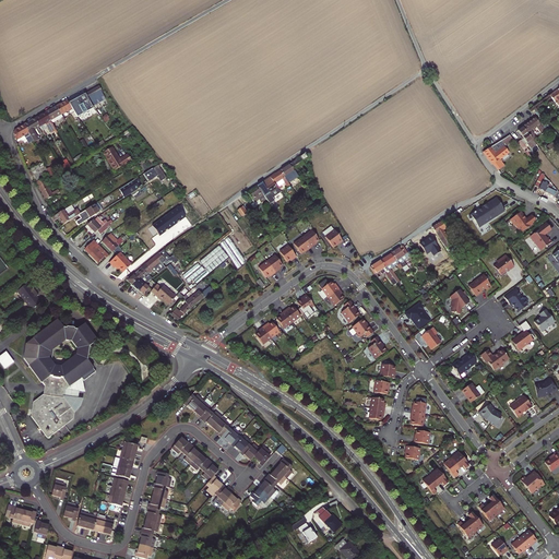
[(98,86),(86,93),(93,106),(105,99),(98,86)]
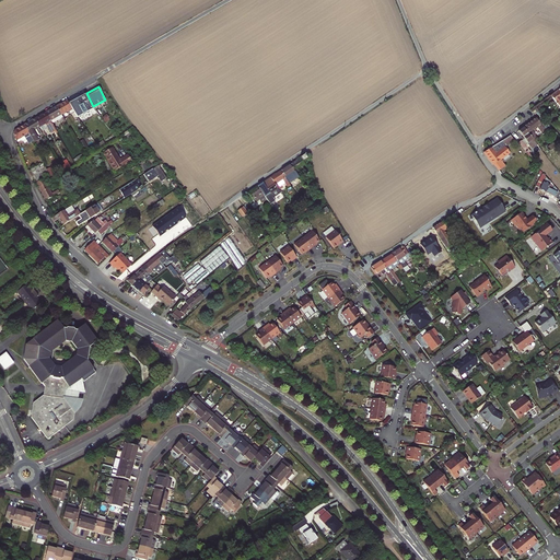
[(73,112),(77,111),(74,106),(84,102),(85,105),(79,108),(81,115),(82,115),(82,114),(93,107),(85,94),(68,103),(71,108),(73,112)]
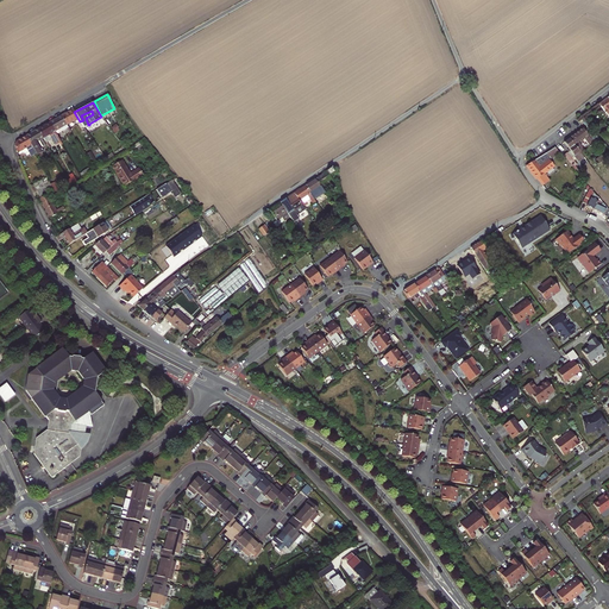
[(62,115),(67,124),(77,118),(74,112),(73,110),(62,115)]
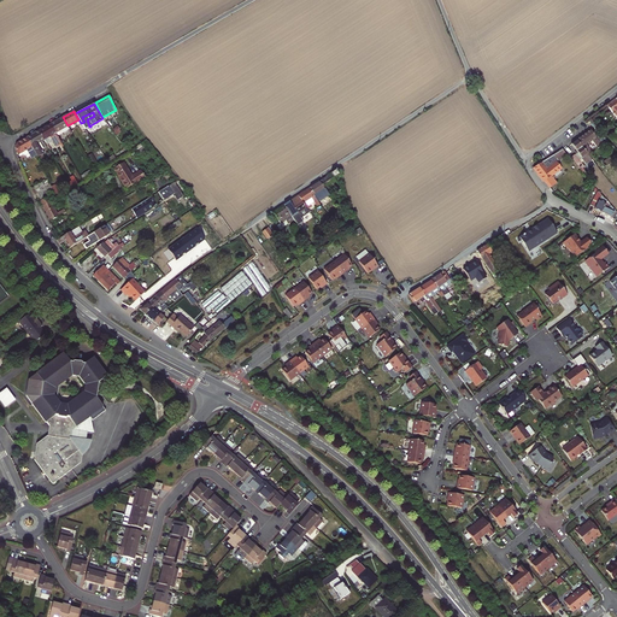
[(68,125),(63,117),(51,124),(57,136),(63,133),(60,129),(68,125)]
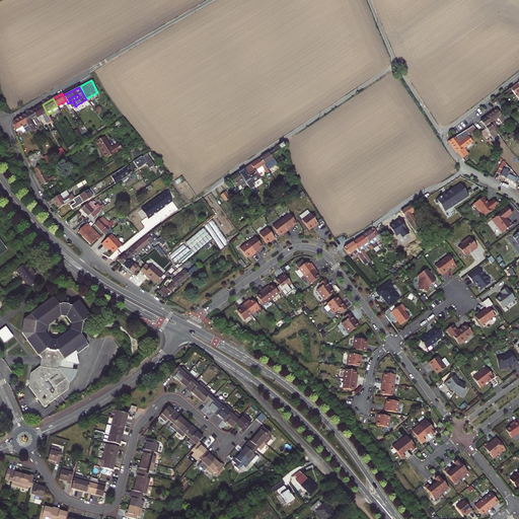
[(43,104),(32,110),(36,118),(42,115),(47,124),(50,122),(52,125),(54,123),(48,115),(43,104)]
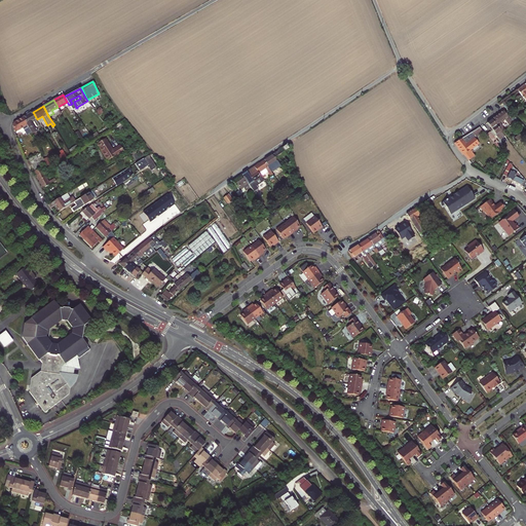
[(491,119),(502,133),(505,130),(500,123),(504,120),(509,125),(513,122),(503,111),(491,119)]
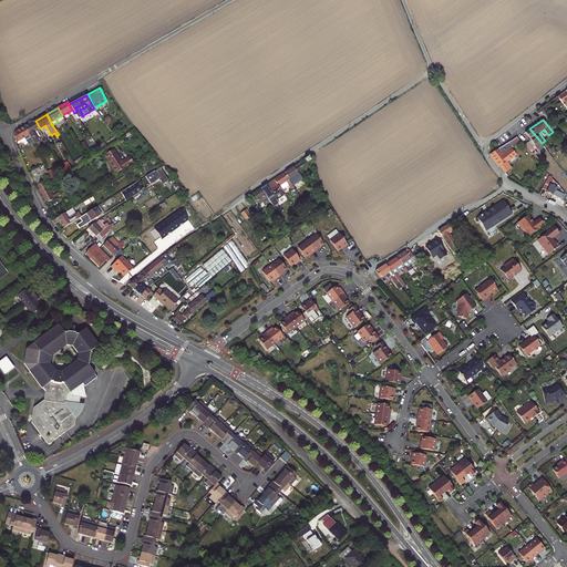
[(33,143),(34,144),(40,142),(34,132),(40,129),(35,121),(24,126),(33,143)]
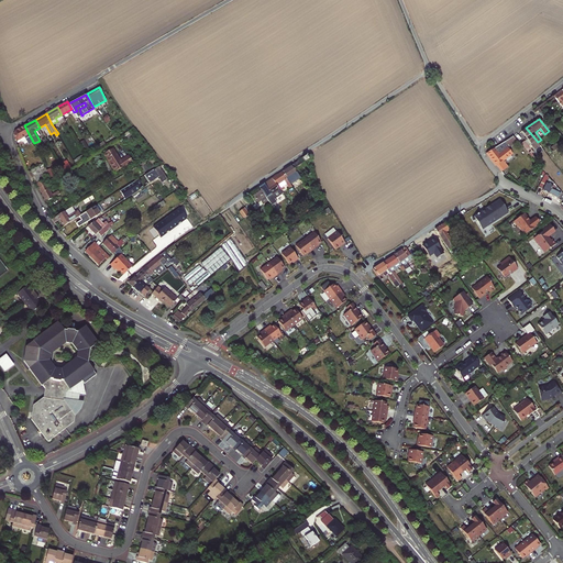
[(13,134),(17,141),(24,136),(29,144),(33,142),(24,125),(15,131),(13,134)]
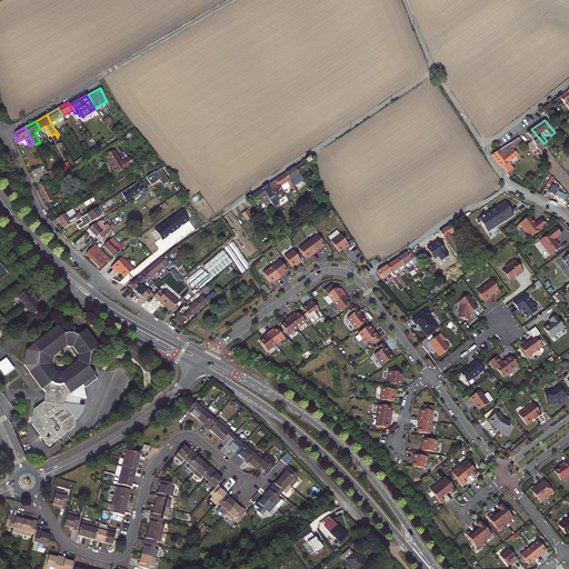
[(533,141),(539,149),(541,151),(547,148),(543,143),(531,129),(527,132),(532,140),(530,141),(531,142),(532,142),(533,141)]
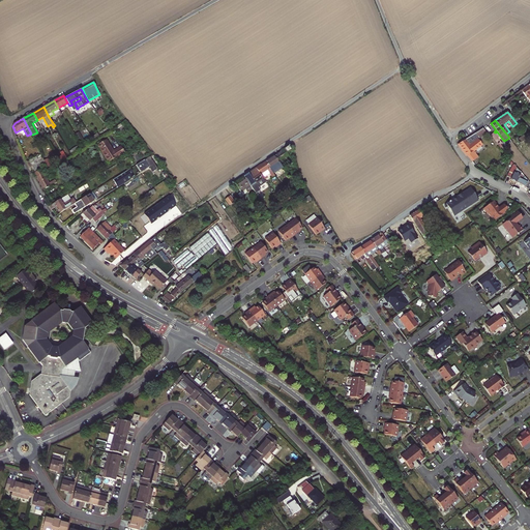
[(475,133),(478,137),(479,139),(487,133),(483,128),(475,133)]
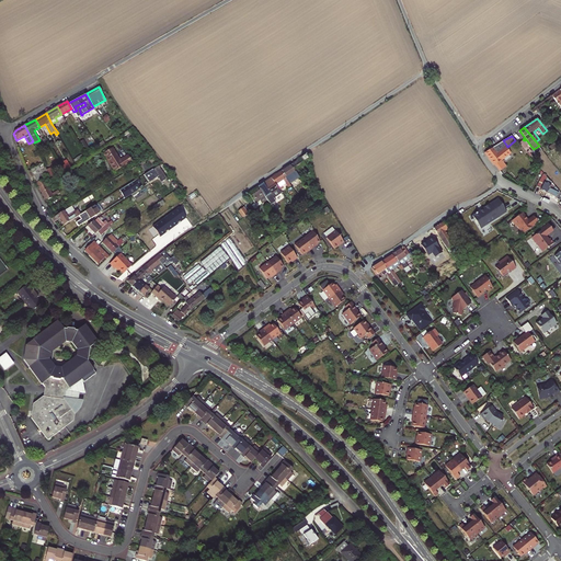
[(83,140),(78,142),(87,156),(91,153),(83,140)]
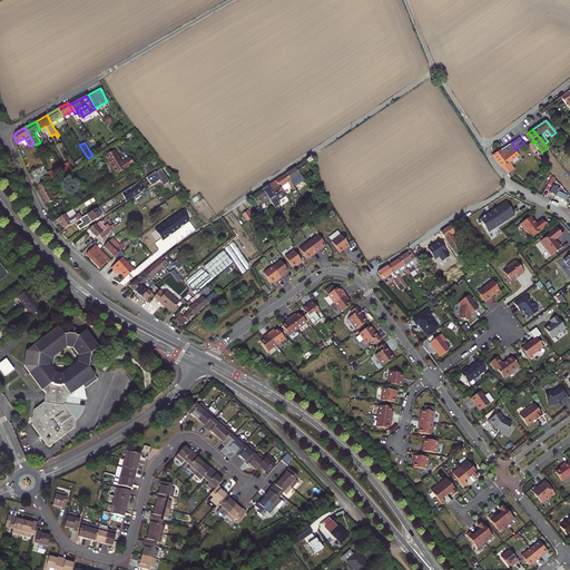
[(511,143),(503,148),(507,153),(514,147),(511,143)]
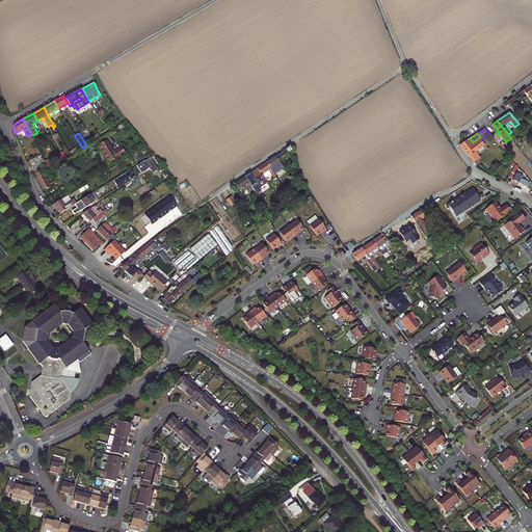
[(496,133),(491,136),(503,149),(505,148),(503,145),(504,143),(502,140),(496,133)]
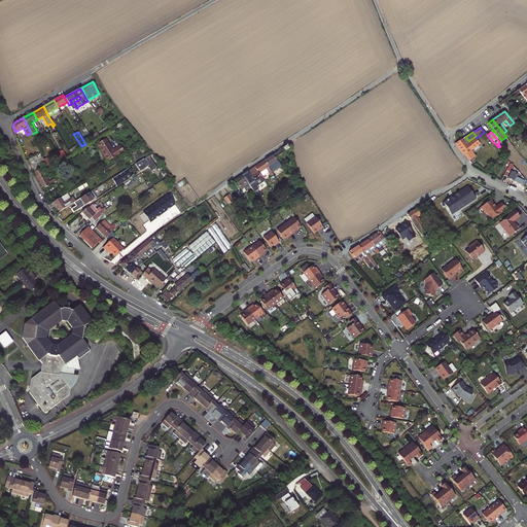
[(462,139),(456,143),(464,154),(465,154),(470,160),(476,155),(470,150),(480,143),(476,138),(467,145),(462,139)]
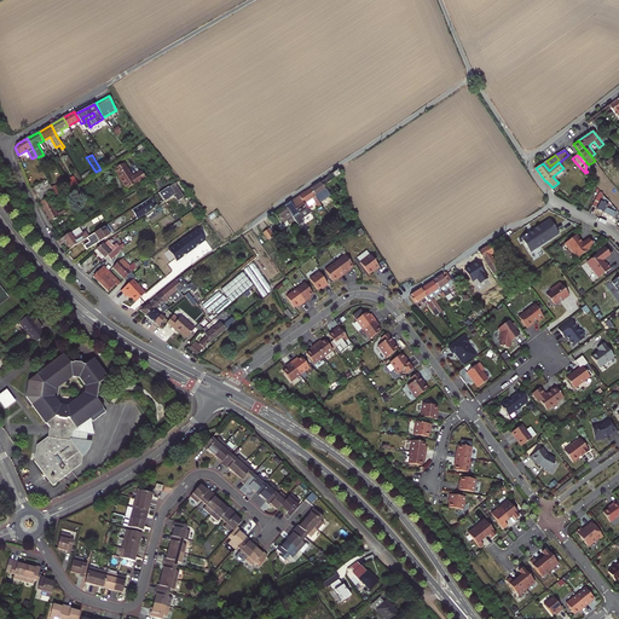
[(114,169),(125,187),(144,175),(140,171),(131,177),(129,174),(131,174),(123,163),(114,169)]
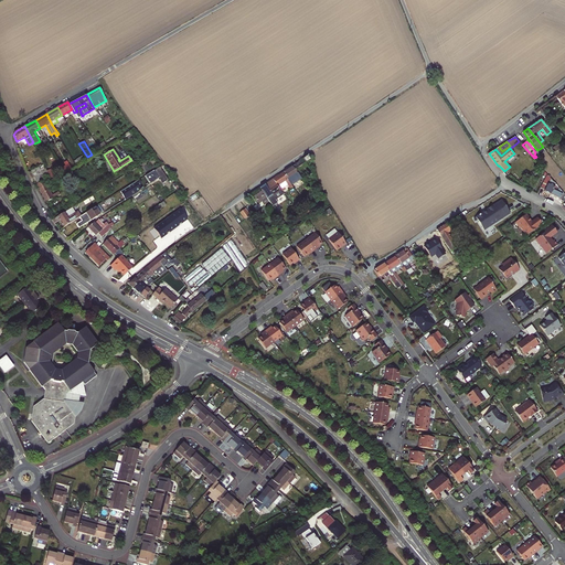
[(304,159),(294,166),(298,172),(302,179),(308,176),(306,173),(308,172),(306,168),(308,166),(304,159)]
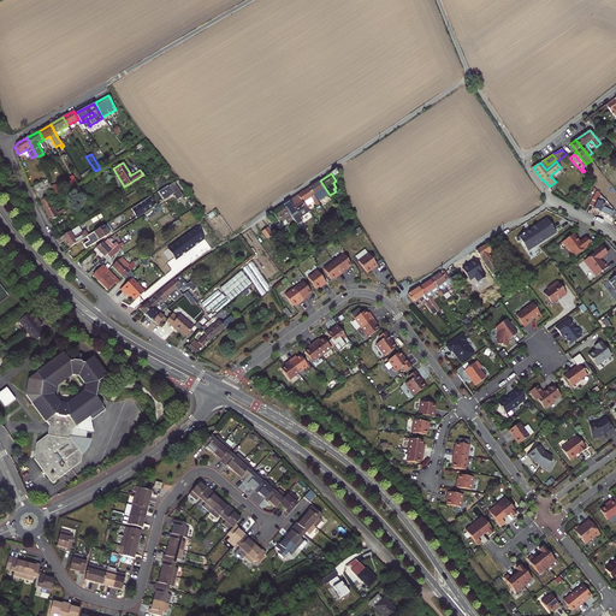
[(143,175),(124,187),(125,189),(146,178),(143,175)]
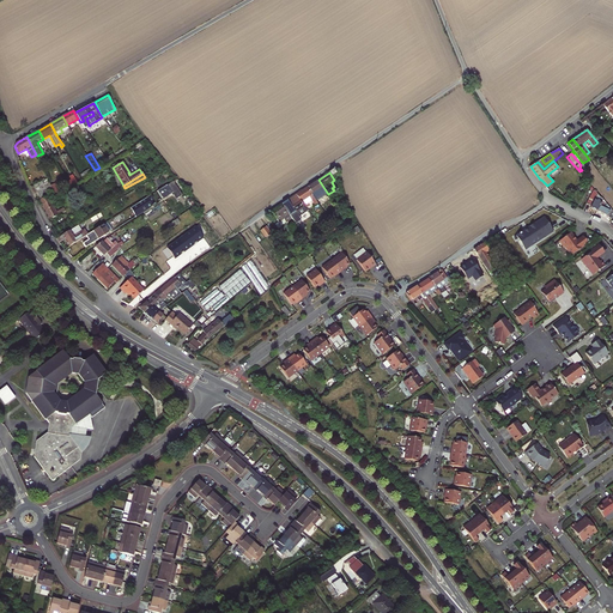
[(319,180),(308,187),(313,194),(323,187),(319,180)]
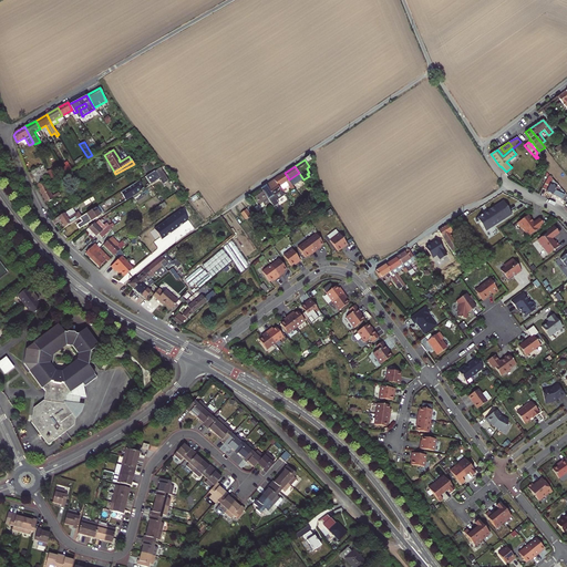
[(161,167),(145,176),(151,184),(158,179),(160,181),(161,179),(163,184),(168,179),(161,167)]
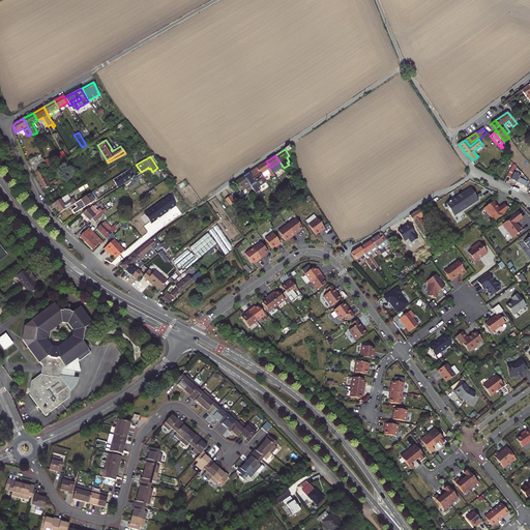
[(38,163),(37,159),(35,157),(29,160),(32,166),(38,163)]
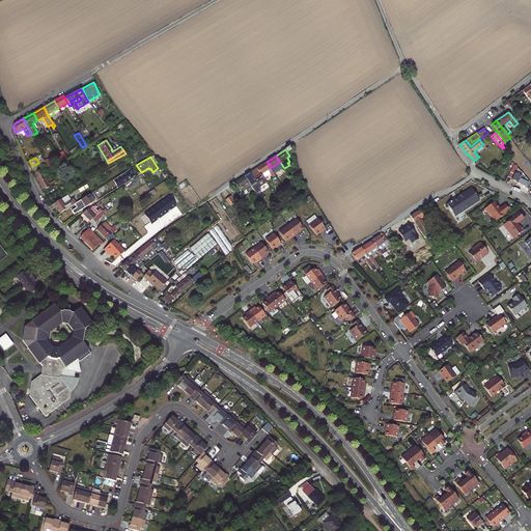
[(33,169),(40,166),(46,164),(44,161),(38,163),(32,166),(33,169)]
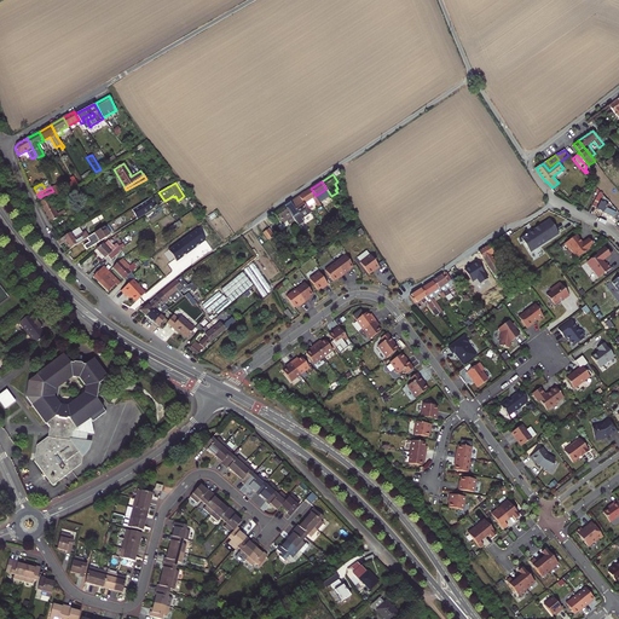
[(300,196),(307,208),(316,202),(318,207),(322,206),(316,196),(311,189),(300,196)]
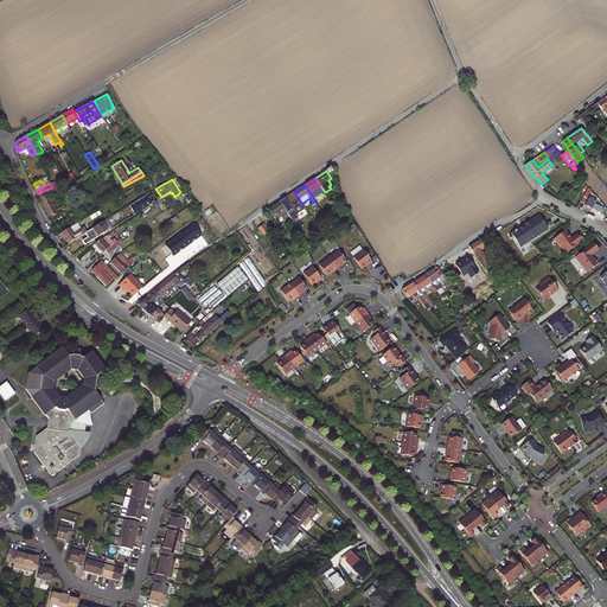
[(592,209),(598,198),(592,192),(588,189),(581,202),(586,204),(585,206),(592,209)]
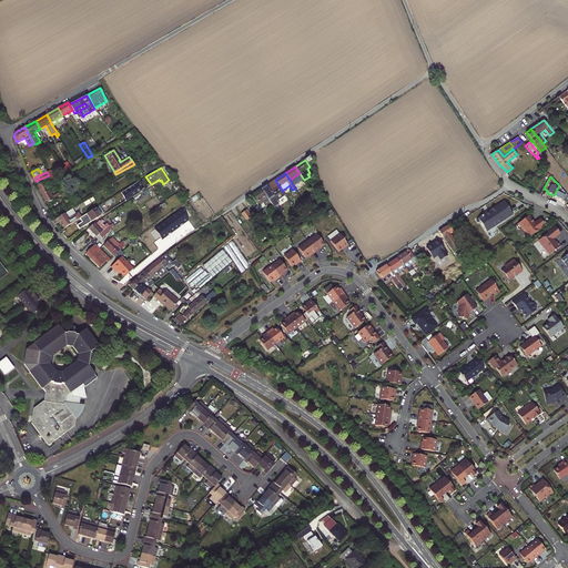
[(43,178),(36,181),(38,185),(42,193),(48,190),(43,178)]
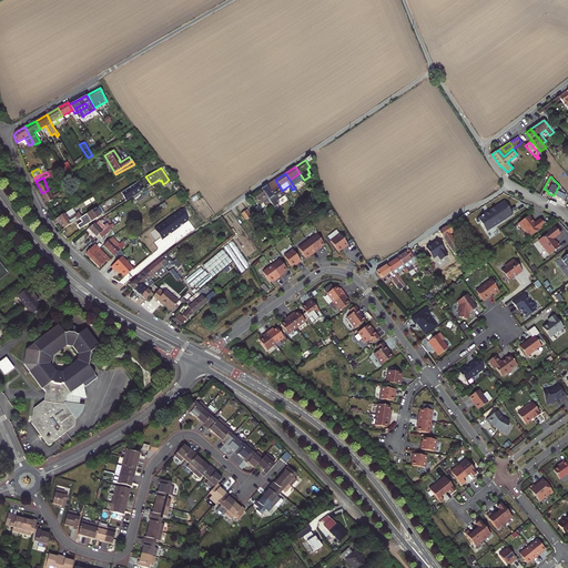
[(275,180),(266,185),(271,191),(265,195),(271,202),(275,208),(280,204),(277,201),(285,195),(282,191),(275,180)]
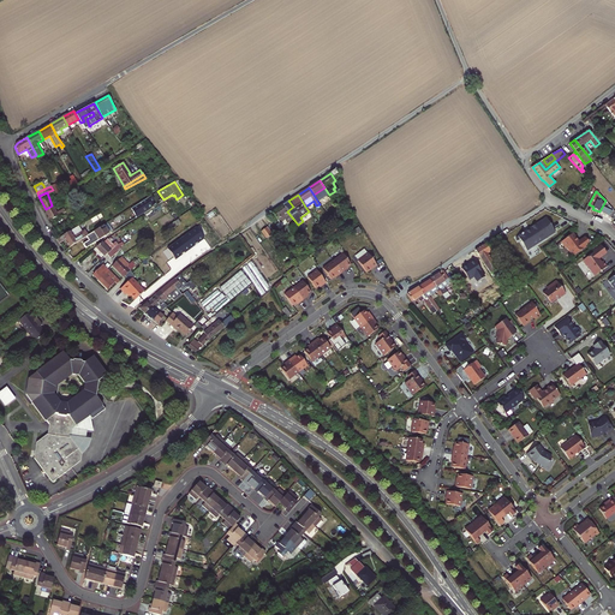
[(150,196),(132,208),(137,216),(151,208),(148,203),(153,199),(150,196)]
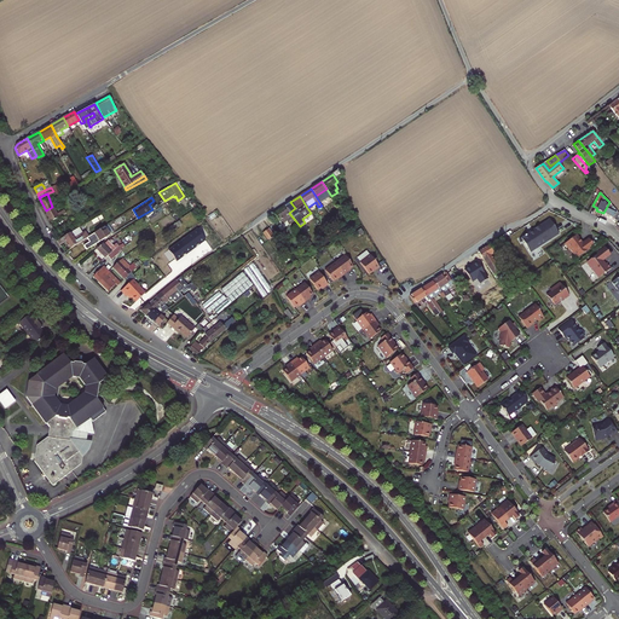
[(618,213),(609,202),(603,213),(614,219),(618,221),(618,220),(618,213)]
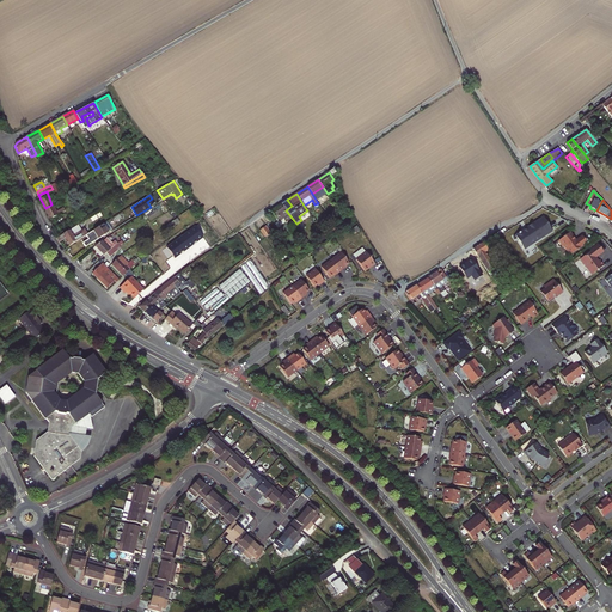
[(51,204),(46,208),(50,219),(57,215),(51,204)]
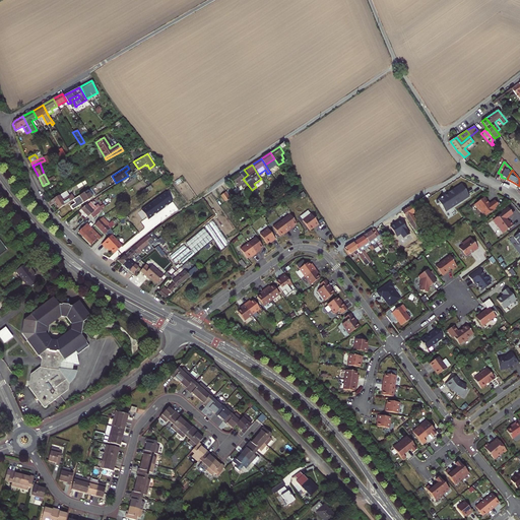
[(243,179),(239,174),(230,180),(236,188),(234,190),(236,193),(248,185),(243,179)]
